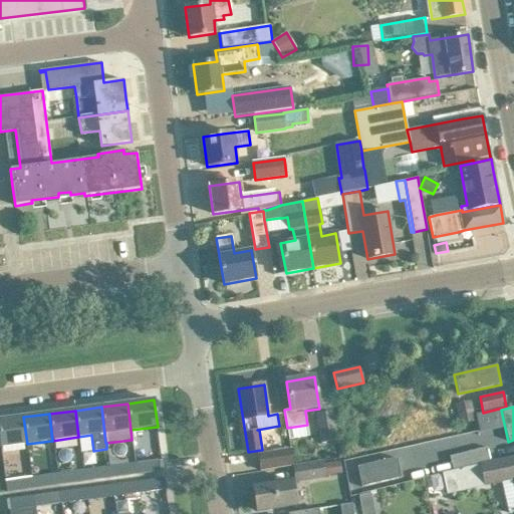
[(316,418),(320,445),(336,443),(331,415),(316,418)]
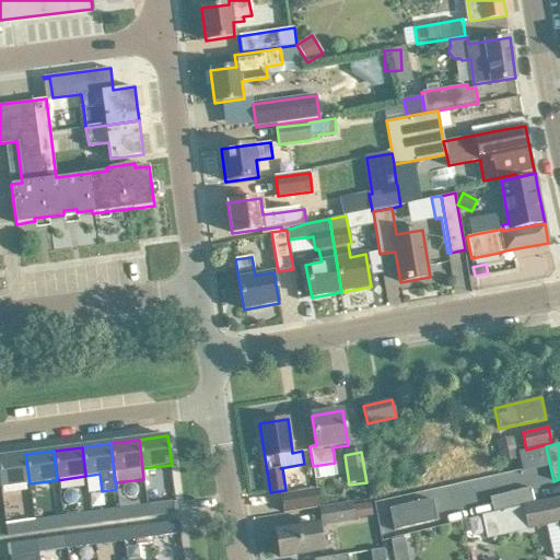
[(30,483),(25,454),(0,457),(0,480),(1,487),(30,483)]
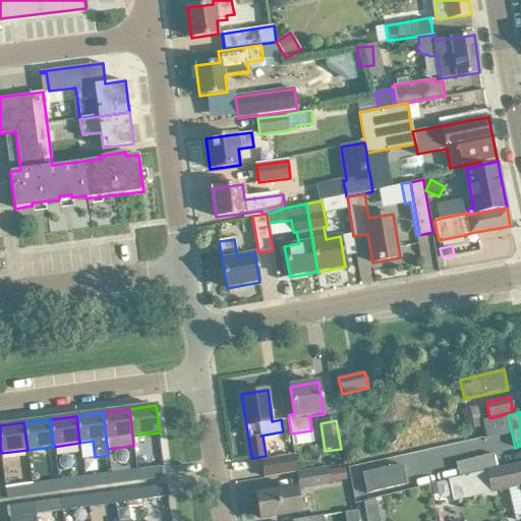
[(444,465),(448,480),(460,476),(497,468),(493,453),(444,465)]
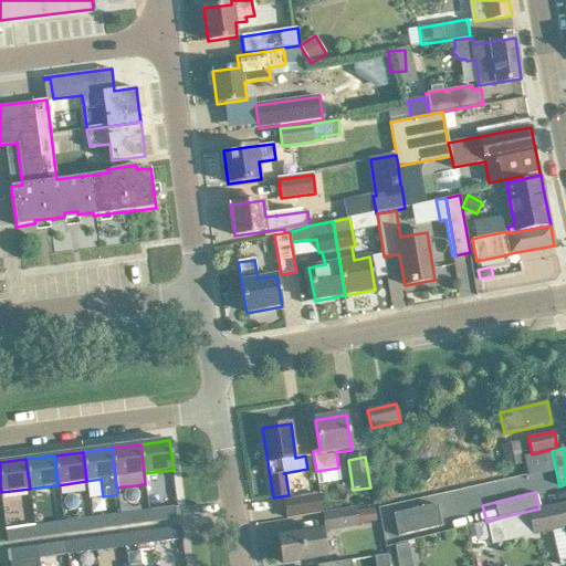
[(324,512),(322,495),(284,501),(287,519),(324,512)]
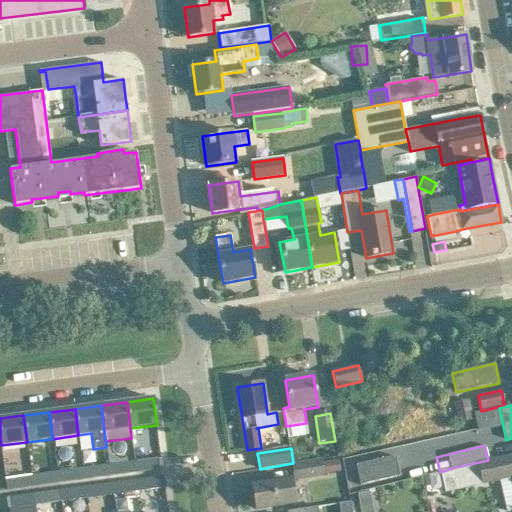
[(452,468),(440,472),(445,494),(446,494),(500,481),(507,511),(511,509),(511,454),(509,455),(488,460),(452,468)]
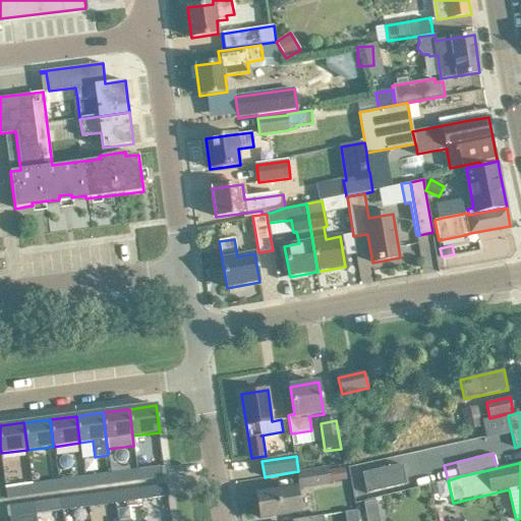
[(362,472),(366,493),(406,484),(402,463),(362,472)]
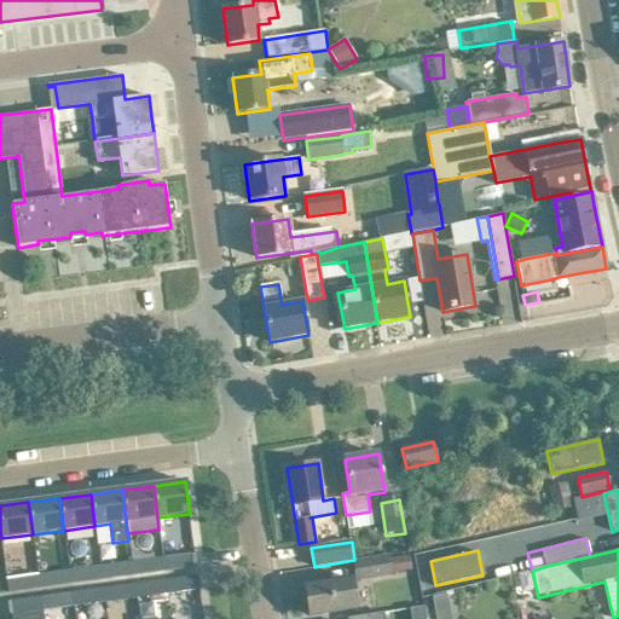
[(163,557),(165,572),(197,567),(195,554),(163,557)]
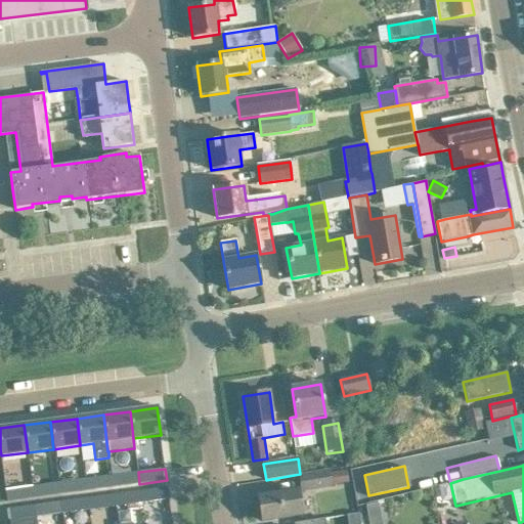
[(332,488),(331,485),(348,482),(346,470),(299,477),(302,493),(332,488)]
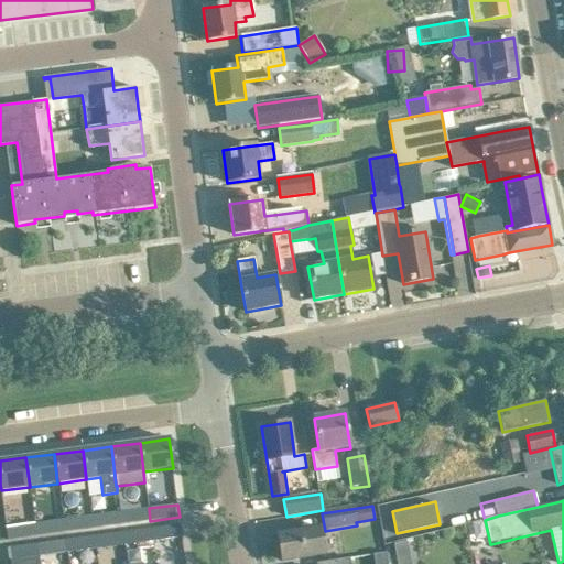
[(120,512),(121,524),(150,521),(149,508),(120,512)]
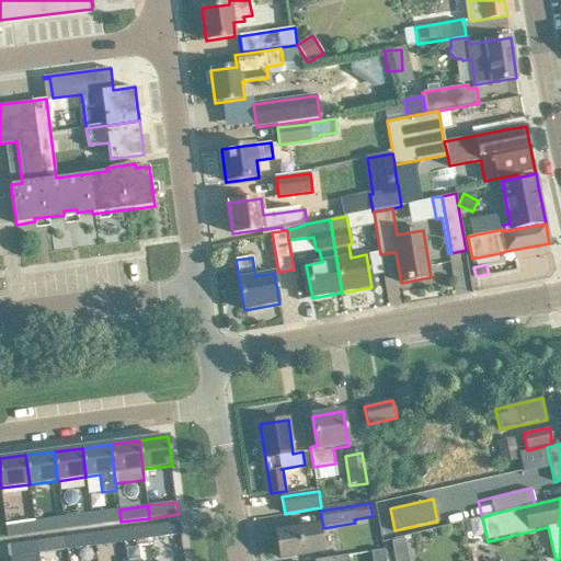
[(121,522),(119,510),(91,513),(92,526),(121,522)]
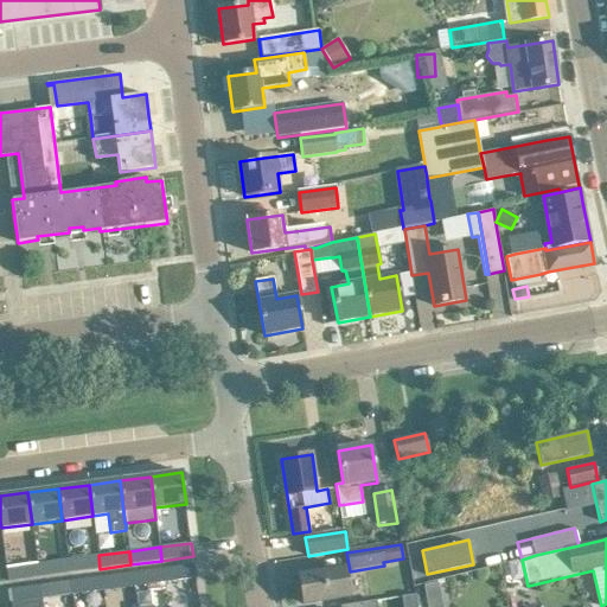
[(100,569),(98,555),(68,560),(69,573),(100,569)]
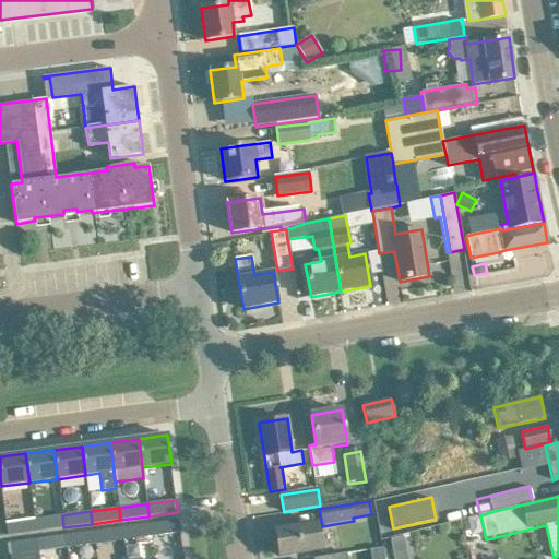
[(36,532),(63,527),(62,515),(34,519),(36,532)]
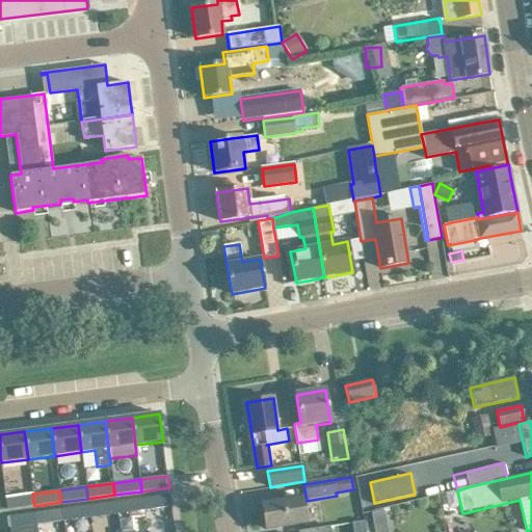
[(34,506),(32,494),(5,498),(7,509),(34,506)]
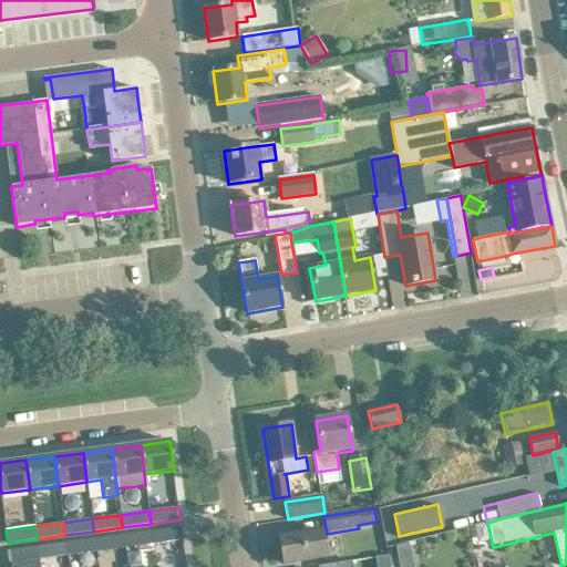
[(182,527),(152,532),(154,544),(183,540),(182,527)]
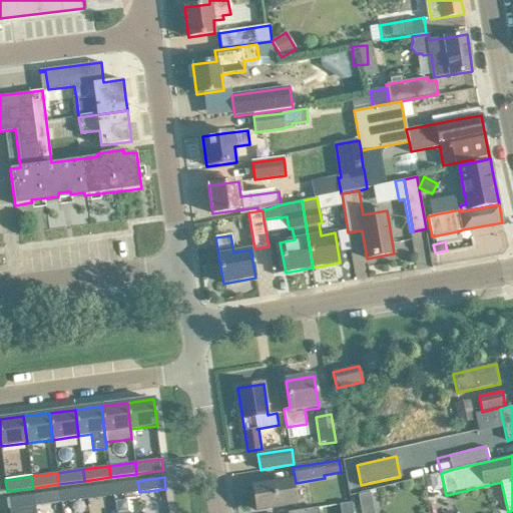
[(296,505),(292,480),(253,486),(258,511),(296,505)]
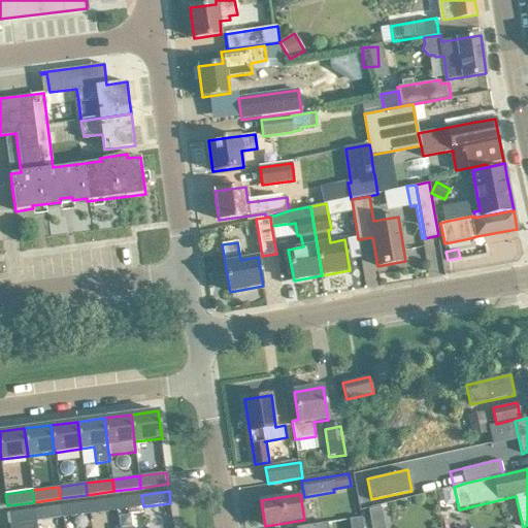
[(144,513),(143,506),(141,495),(114,498),(117,510),(129,508),(129,515),(144,513)]
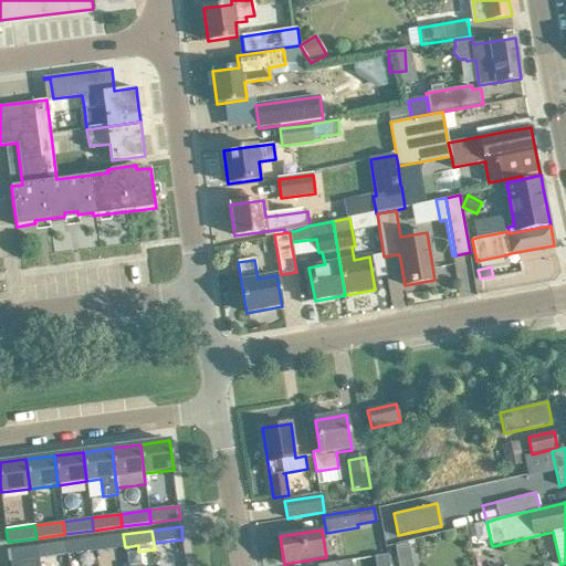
[(95,538),(97,551),(125,547),(123,534),(95,538)]
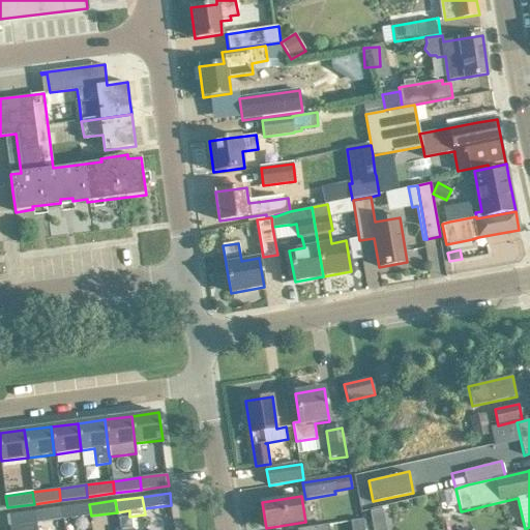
[(61,507),(63,520),(91,516),(89,504),(61,507)]
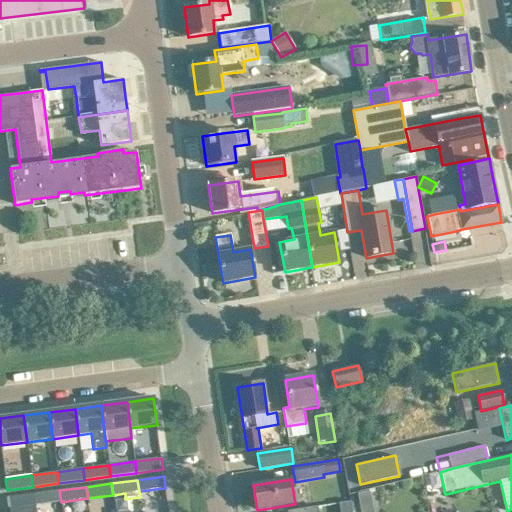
[(33,494),(35,505),(61,502),(59,490),(33,494)]
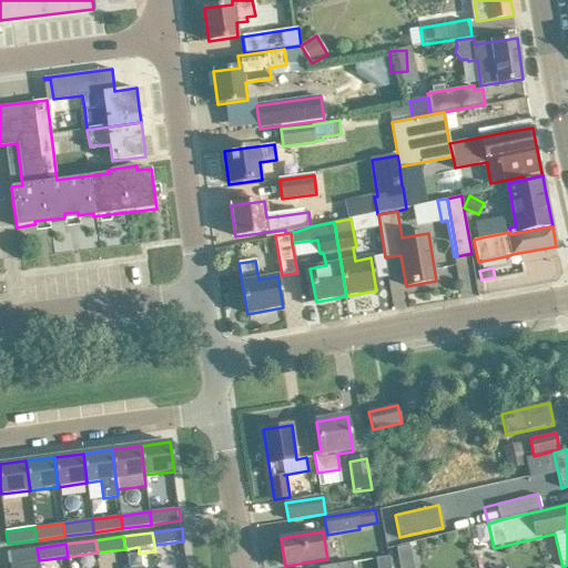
[(411,545),(396,548),(399,564),(413,561),(411,545)]
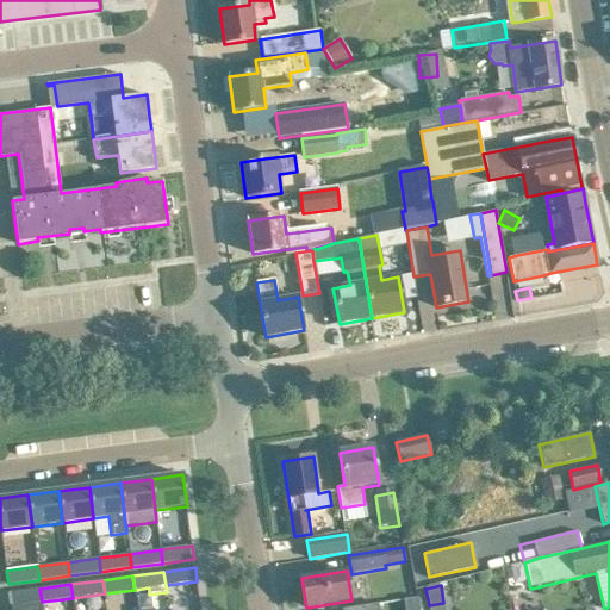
[(8,592),(11,609),(43,609),(42,602),(39,589),(8,592)]
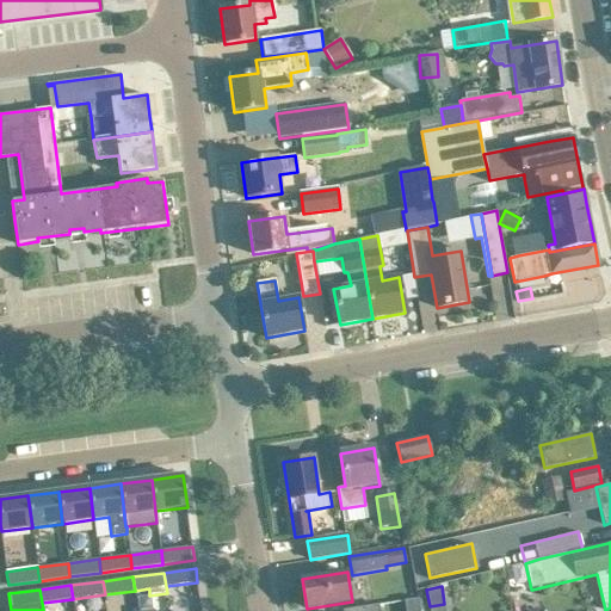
[(405,610),(420,610),(418,598),(403,600),(405,610)]
